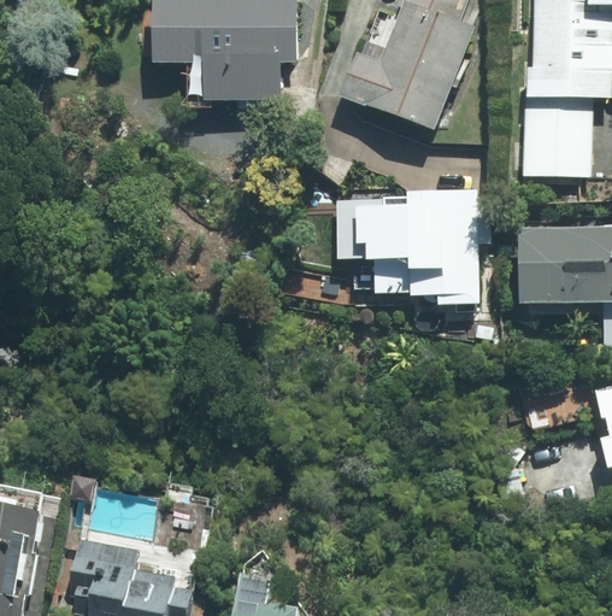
[(154,0),(156,65),(207,65),(207,100),(281,99),(281,65),(299,65),(298,0),(154,0)]
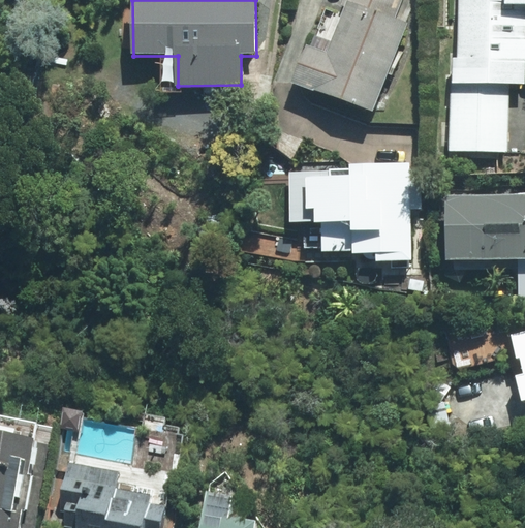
[(375,114),(408,23),(394,19),(401,0),(340,0),(338,4),(343,5),(327,52),(308,44),(294,84),(375,114)]
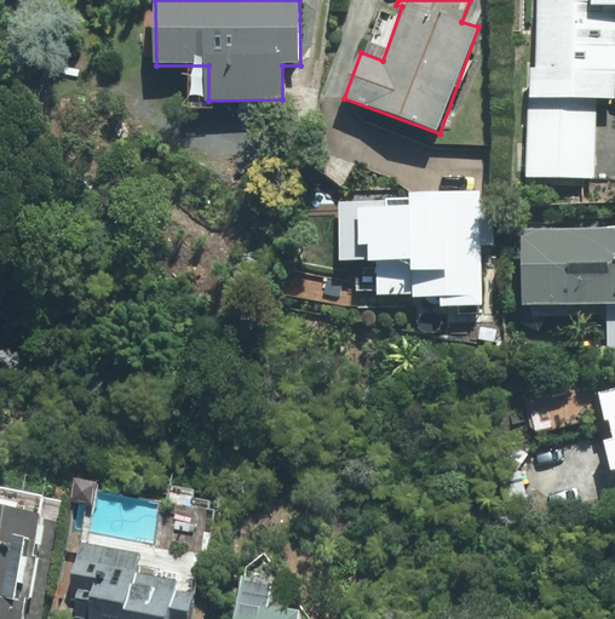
[(528,92),(527,176),(595,176),(595,98),(614,97),(614,0),(535,0),(535,92),(528,92)]
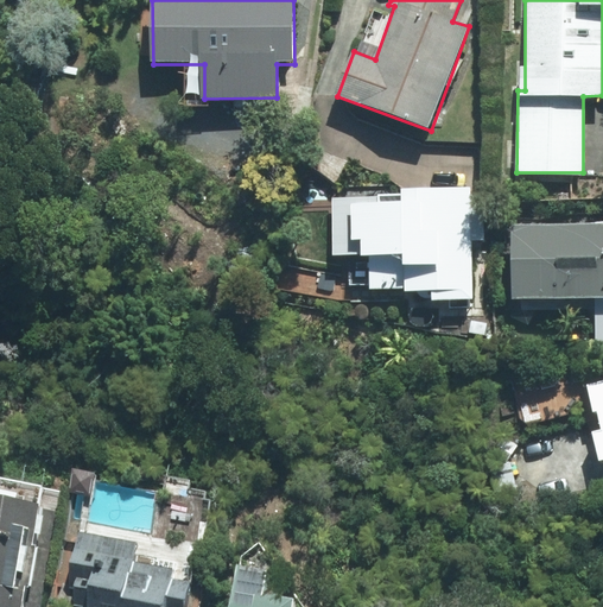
[(471,298),(467,185),(340,190),(342,255),(365,254),(366,290),(429,288),(430,301),(471,298)]
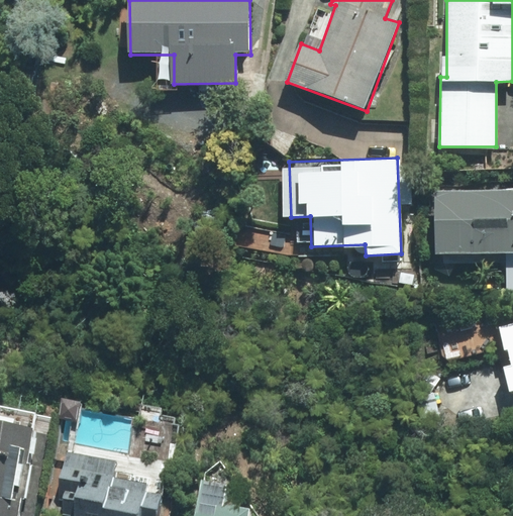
[(439,255),(508,253),(508,289),(512,288),(512,190),(437,192),(439,255)]
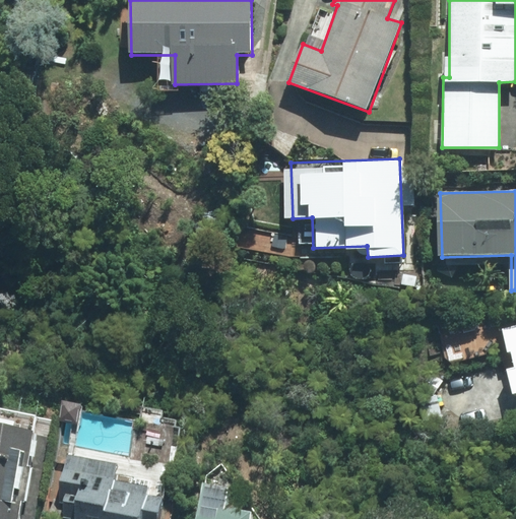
[(515,323),(501,328),(508,352),(512,351),(515,365),(515,369),(508,371),(515,397),(515,323)]
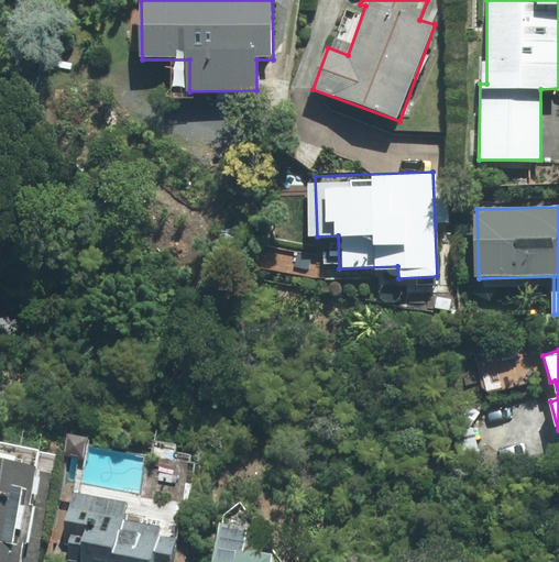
[(20,561),(41,467),(0,459),(0,561),(20,561)]
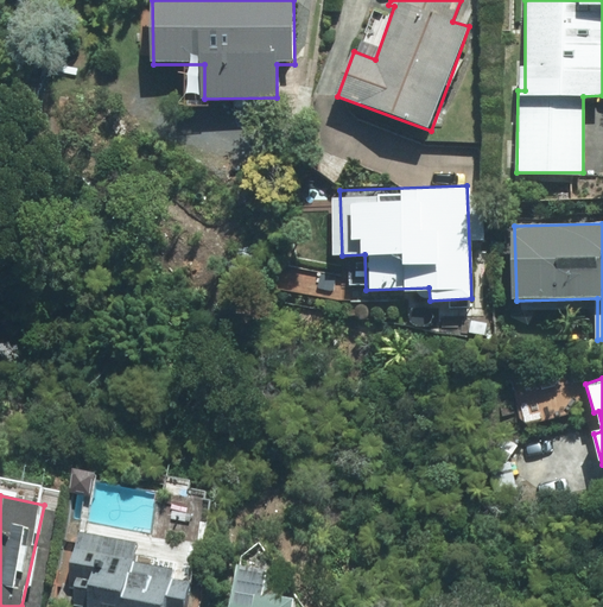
[(134,542),(77,532),(69,583),(90,587),(86,606),(184,606),(189,583),(171,580),(172,569),(131,561),(134,542)]
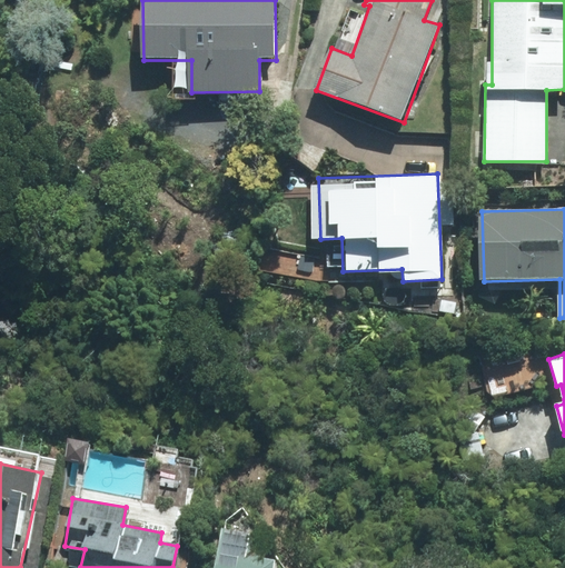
[(276,567),(278,559),(253,555),(256,536),(224,530),(216,567),(276,567)]
